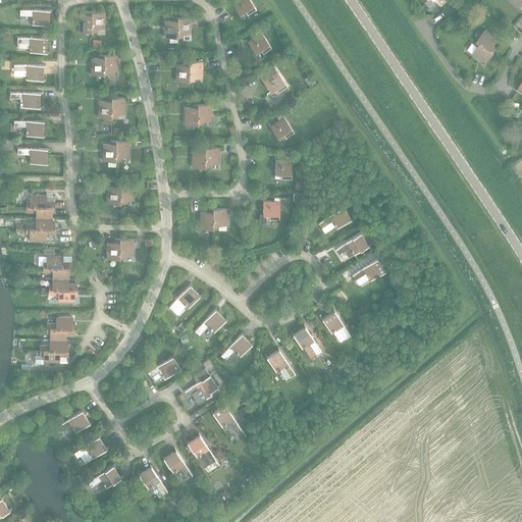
[(245,10),(247,14),(256,9),(250,0),(236,0),(232,3),(240,14),(245,10)]
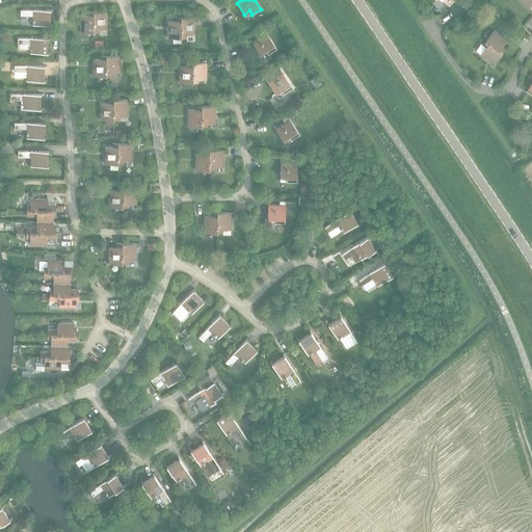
[(32,25),(50,25),(50,9),(20,9),(20,16),(32,16),(32,25)]
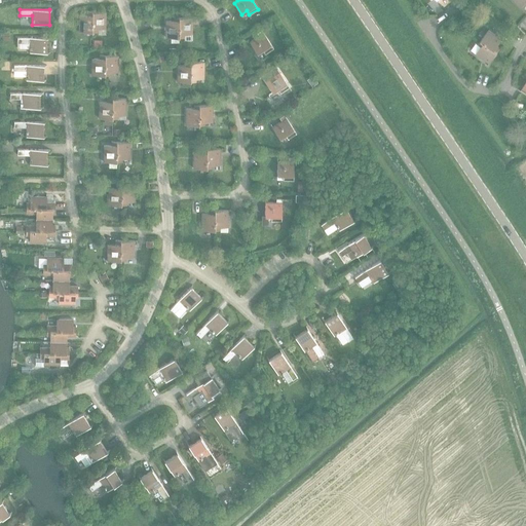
[(91,32),(92,11),(86,11),(86,15),(79,15),(79,32),(91,32)]
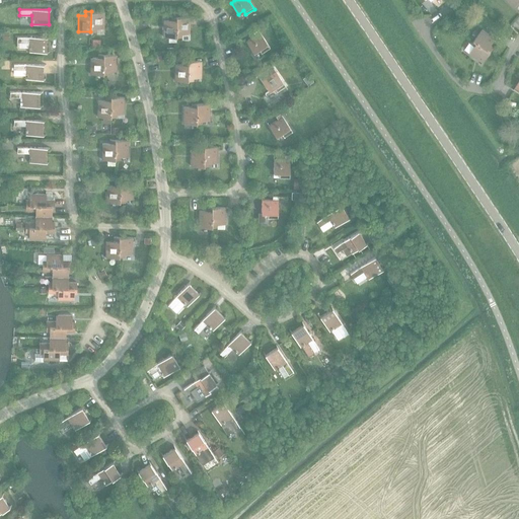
[(91,11),(90,31),(96,31),(96,28),(103,28),(104,12),(91,11)]
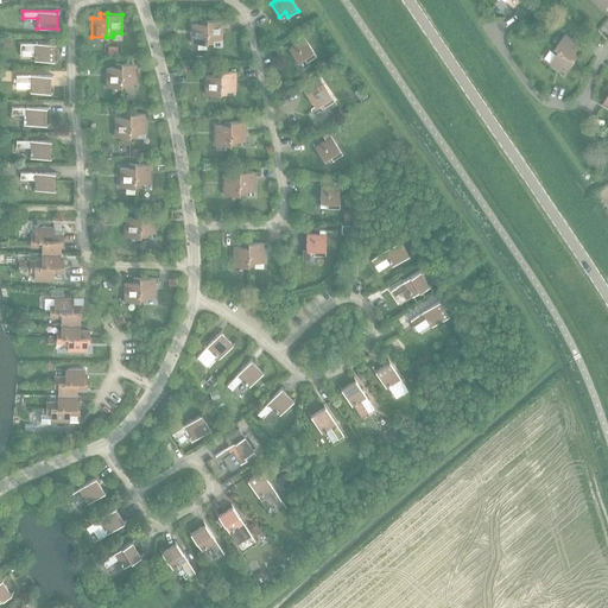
[(207,43),(207,20),(201,20),(201,24),(191,24),(191,43),(207,43)]
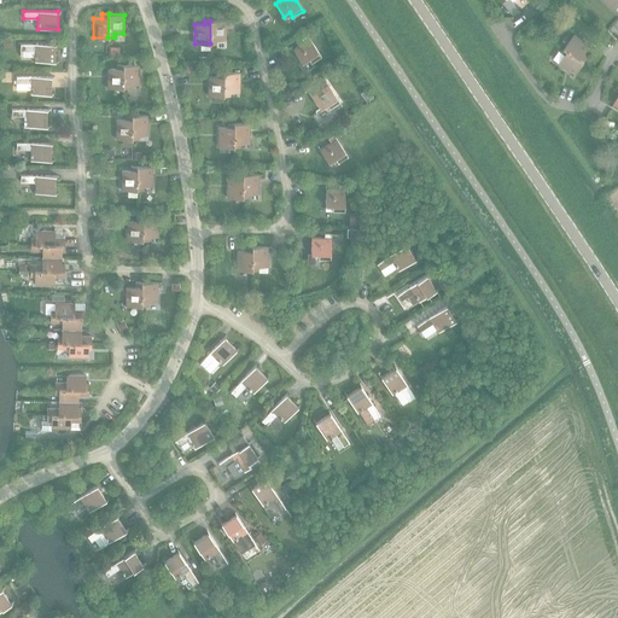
[(210,21),(210,44),(216,45),(216,40),(226,40),(226,21),(210,21)]
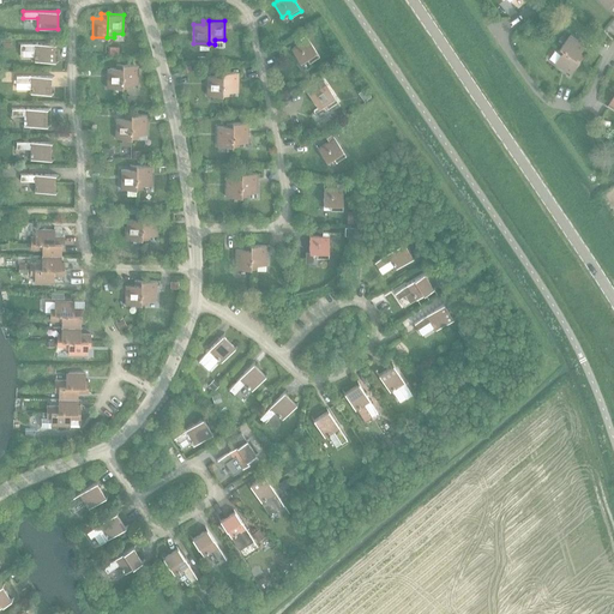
[(306,58),(309,62),(319,56),(305,35),(300,38),(302,42),(292,49),(300,62),(306,58)]
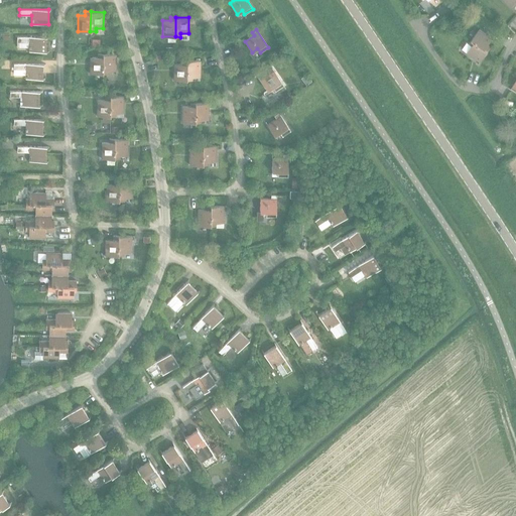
[(472,39),(488,51),(491,47),(488,45),(492,38),(479,29),(472,39)]
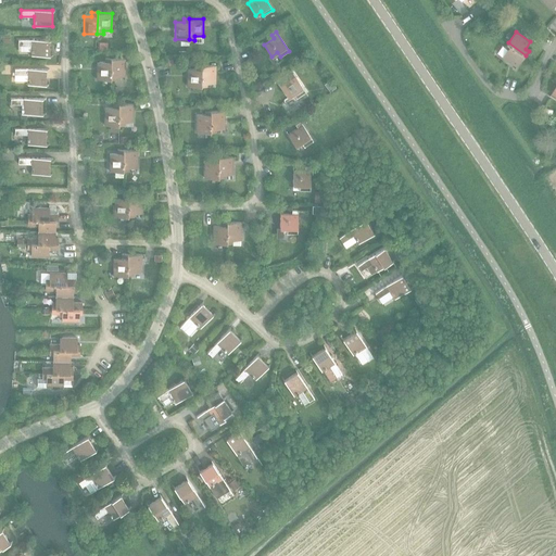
[(30,55),(49,55),(50,40),(19,39),(19,46),(32,46),(30,55)]
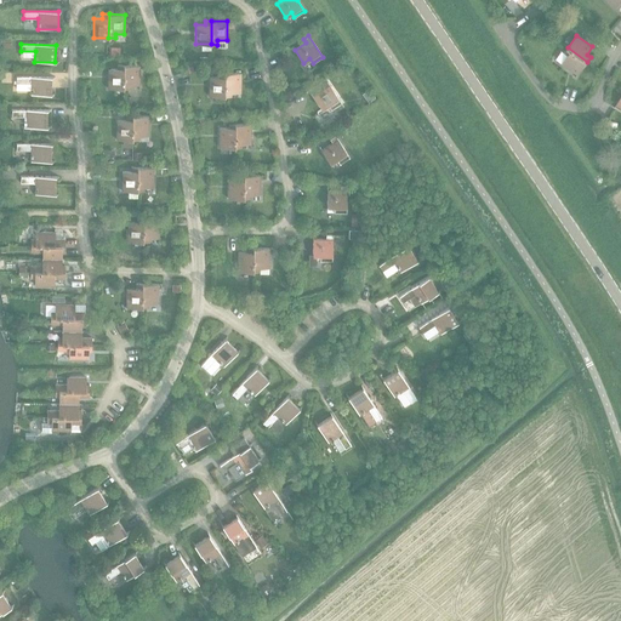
[(577,74),(587,62),(568,47),(564,53),(567,56),(562,63),(577,74)]
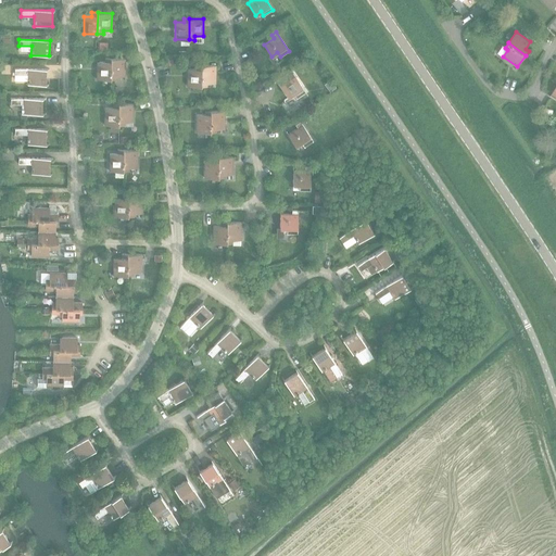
[(111,79),(111,59),(105,58),(105,62),(97,62),(97,79),(111,79)]
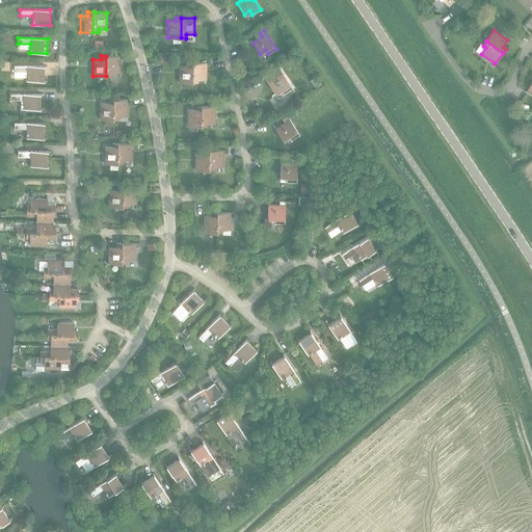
[(106,56),(106,76),(111,76),(111,73),(120,73),(120,56),(106,56)]
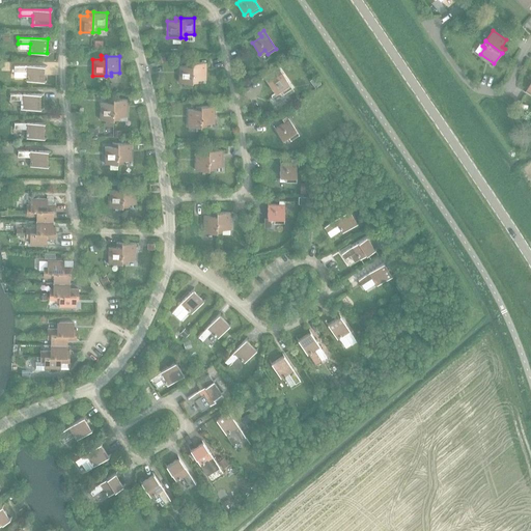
[(192,83),(192,62),(187,62),(187,65),(179,65),(178,82),(192,83)]
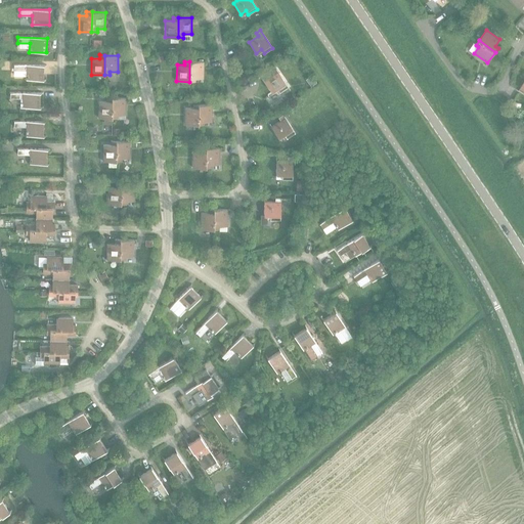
[(189,61),(189,82),(194,82),(194,78),(203,78),(203,61),(189,61)]
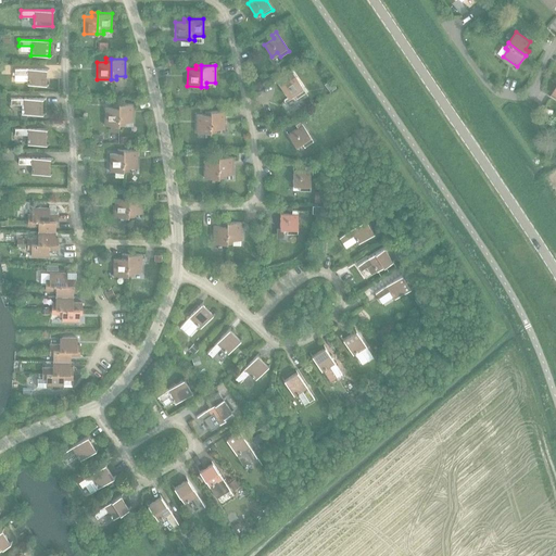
[(27,85),(46,85),(46,68),(14,68),(14,75),(27,75),(27,85)]
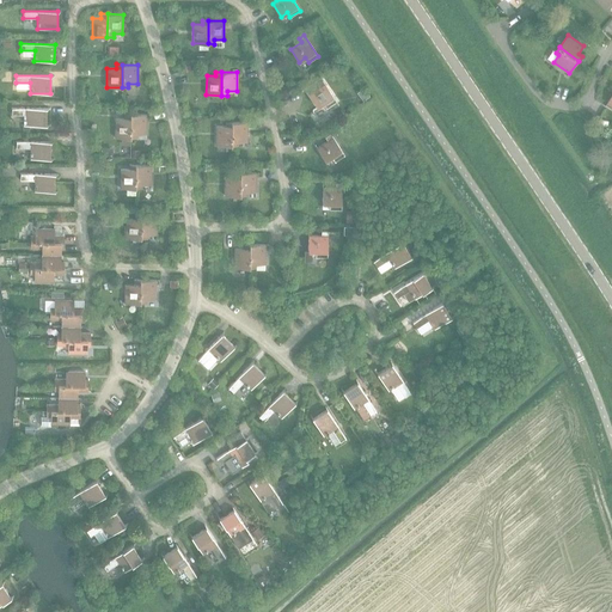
[(323,103),(326,108),(336,101),(322,80),(317,84),(319,87),(308,95),(317,108),(323,103)]
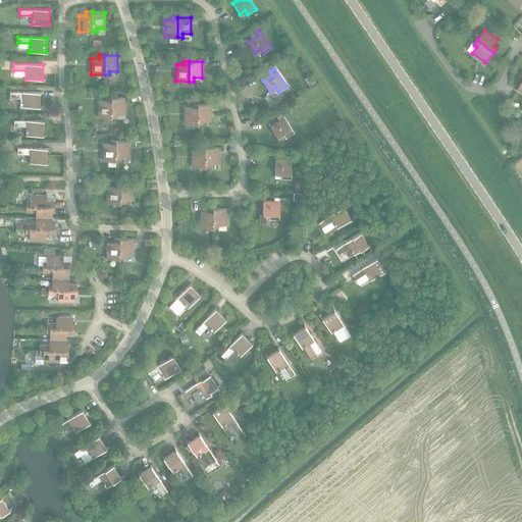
[(20,107),(40,107),(40,92),(10,92),(10,98),(20,98),(20,107)]
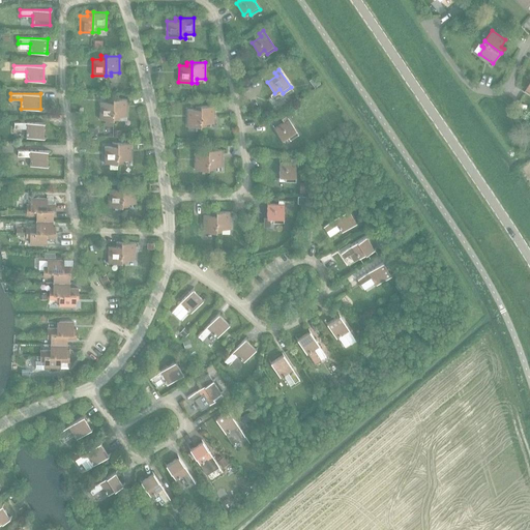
[(113,119),(113,99),(108,99),(108,102),(99,102),(99,119),(113,119)]
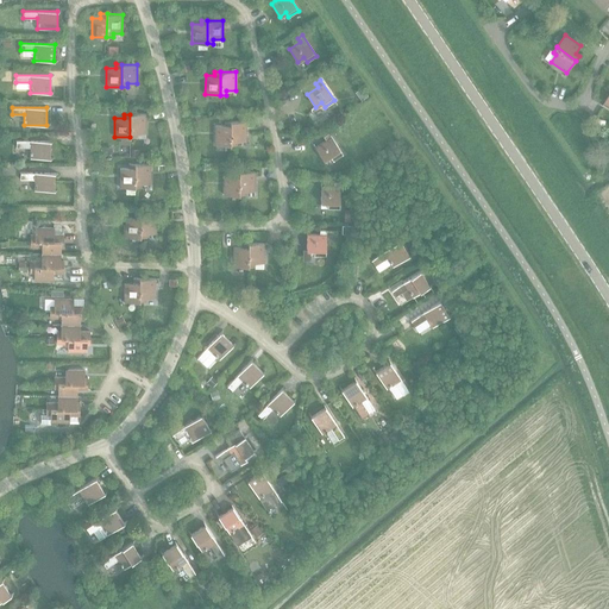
[(130,114),(130,137),(136,138),(136,133),(145,133),(145,114),(130,114)]
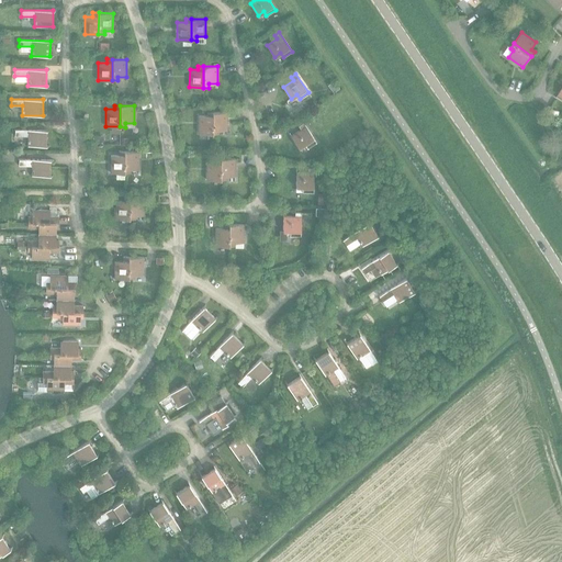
[(212,134),(213,112),(208,112),(206,115),(199,115),(199,134),(212,134)]
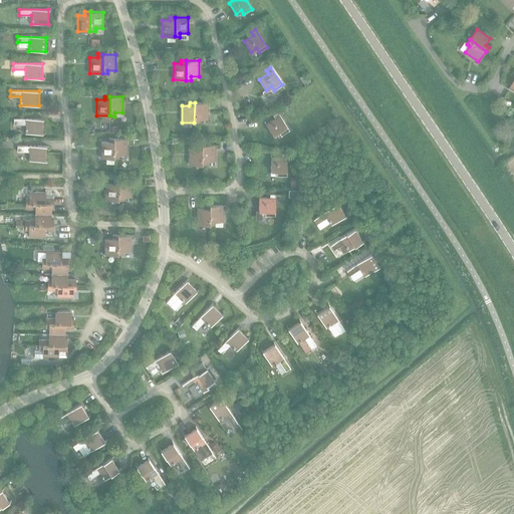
[(195,102),(194,122),(200,122),(200,118),(207,118),(208,102),(195,102)]
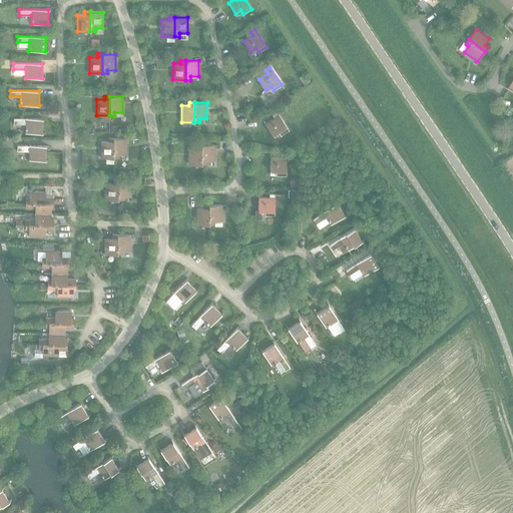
[(278,131),(281,135),(289,129),(277,112),(273,115),(275,118),(266,124),(273,135),(278,131)]
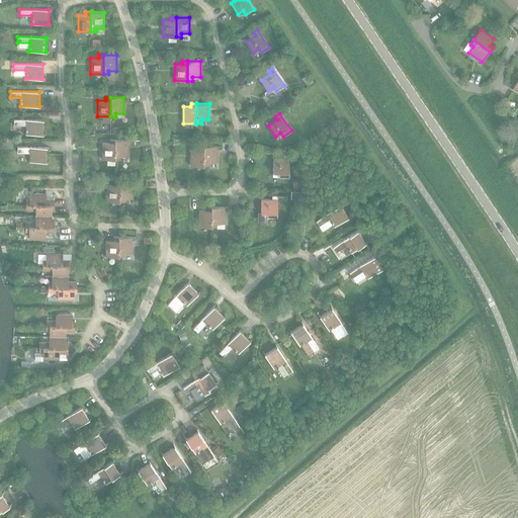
[(25,135),(42,135),(42,119),(13,119),(13,125),(25,125),(25,135)]
